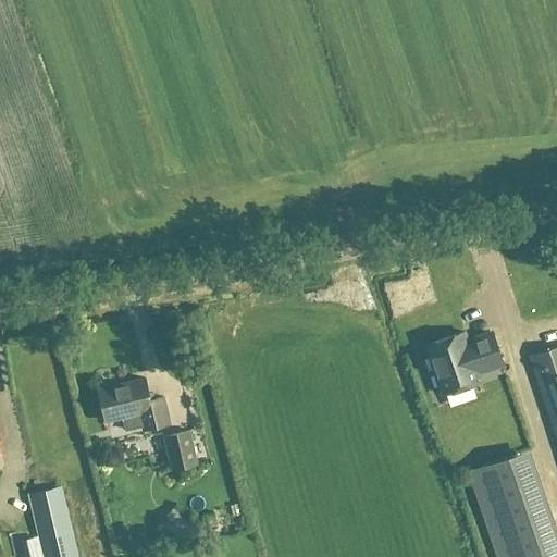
[(463,333),(424,346),(442,395),(480,382),(478,373),(502,364),(492,334),(467,343),(463,333)]
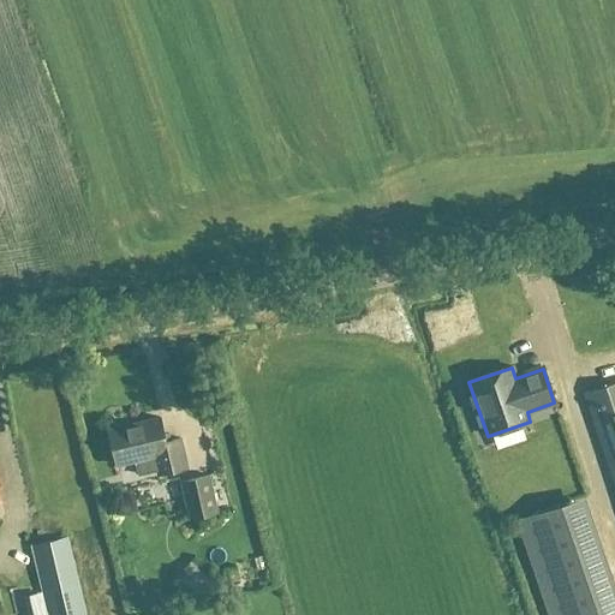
[(614,383),(584,395),(614,484),(614,383)]
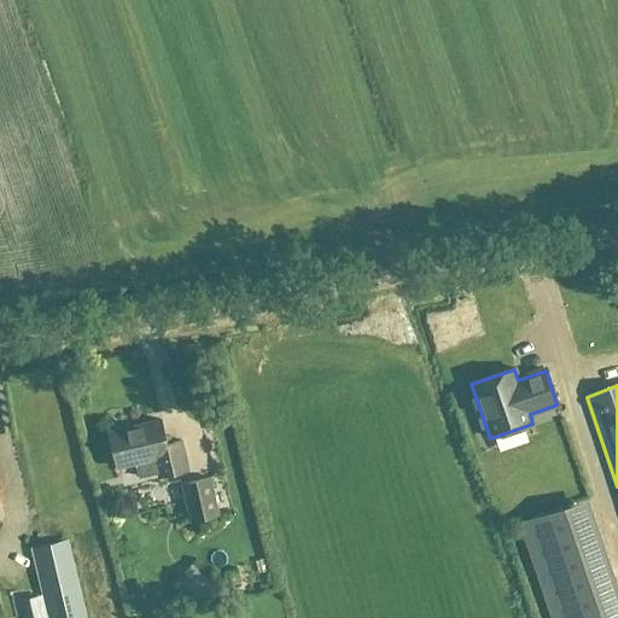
[(158,421),(108,433),(117,468),(135,464),(139,478),(158,473),(158,477),(187,470),(180,441),(164,445),(158,421)]
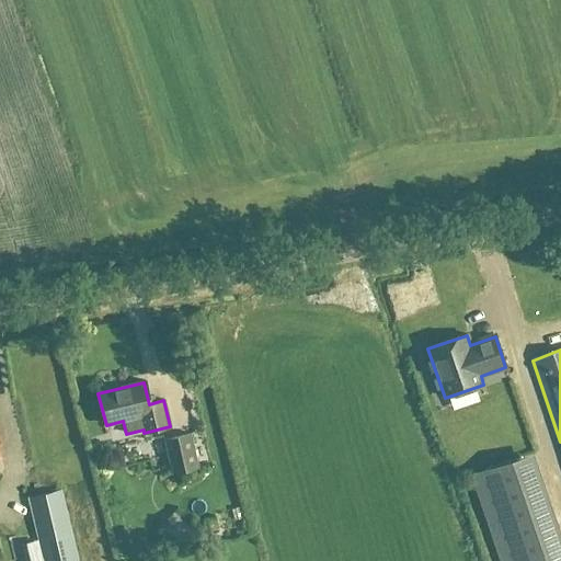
[(164,439),(172,474),(197,469),(192,444),(190,434),(164,439)]
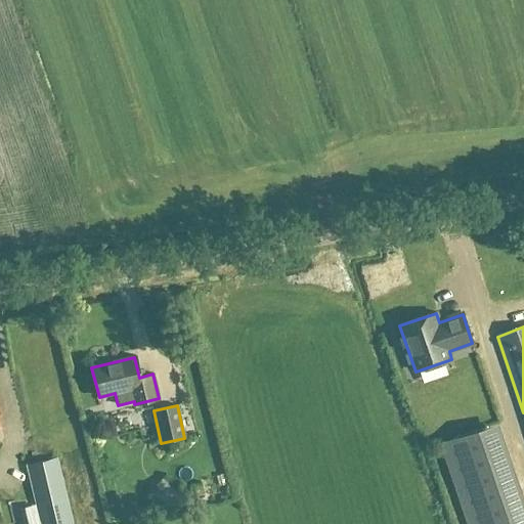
[(440,444),(467,523),(513,523),(481,430),(440,444)]
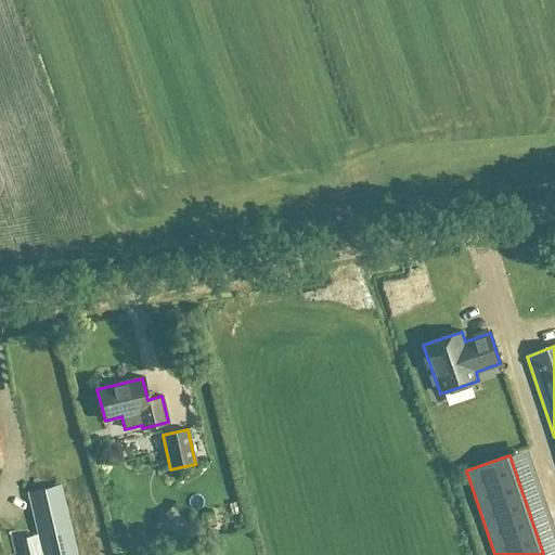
[(76,554),(60,486),(28,493),(42,554),(76,554)]
